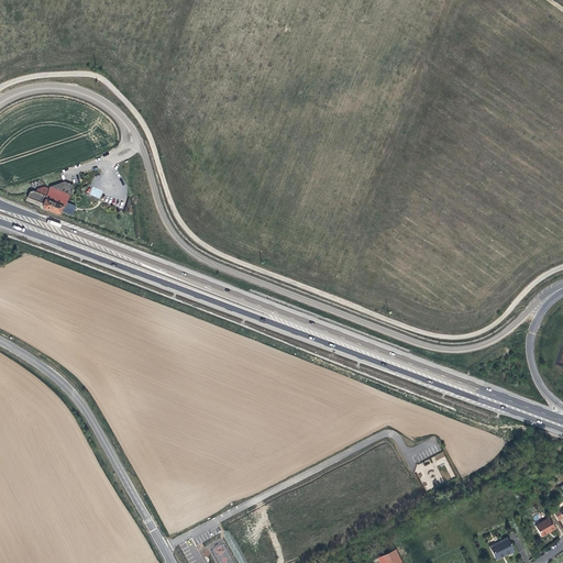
[(29,191),(26,198),(43,203),(42,207),(62,214),(63,211),(72,214),(75,206),(66,202),(73,186),(64,181),(50,187),(48,189),(44,187),(36,189),(35,192),(32,191),(29,191)]
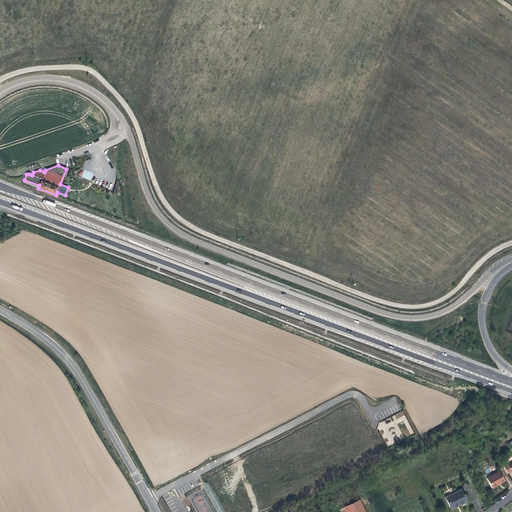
[(81,176),(91,181),(94,174),(84,169),(81,176)]
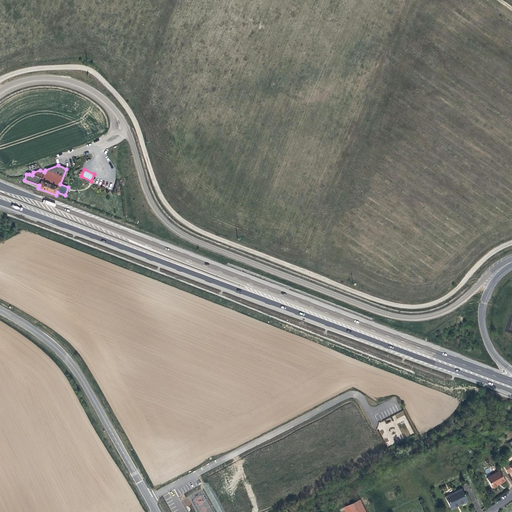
[(507,464),(503,466),(508,474),(511,471),(511,470),(511,462),(508,466),(507,464)]
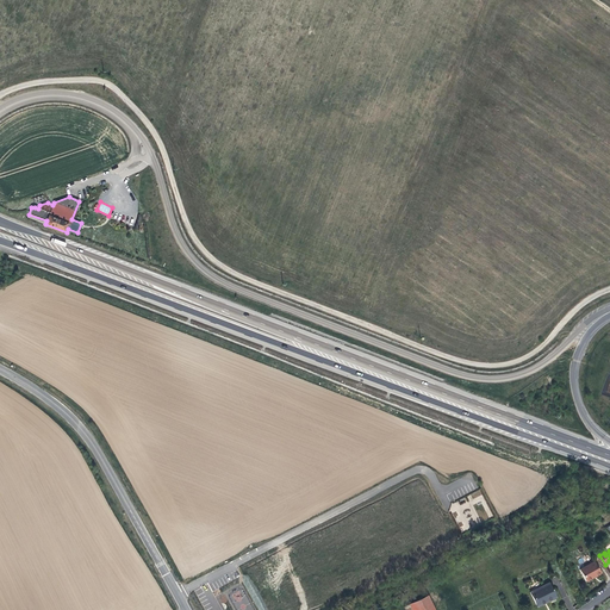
[(595,561),(579,570),(586,582),(592,578),(592,577),(596,576),(602,573),(595,561)]
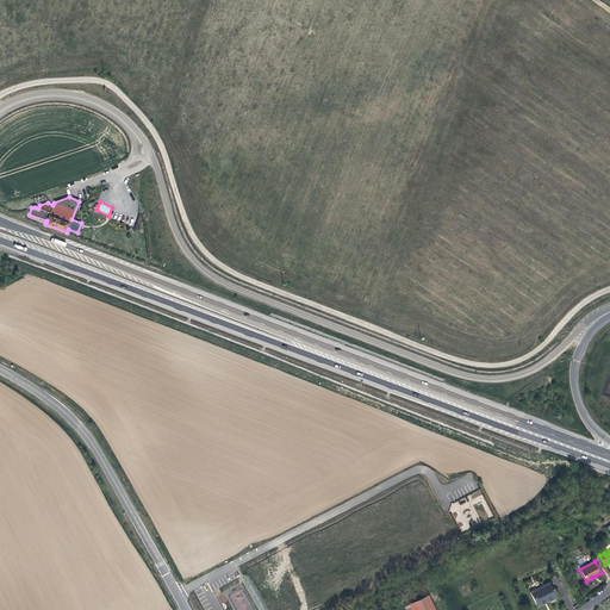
[(551,583),(530,592),(537,607),(548,601),(558,596),(551,583)]
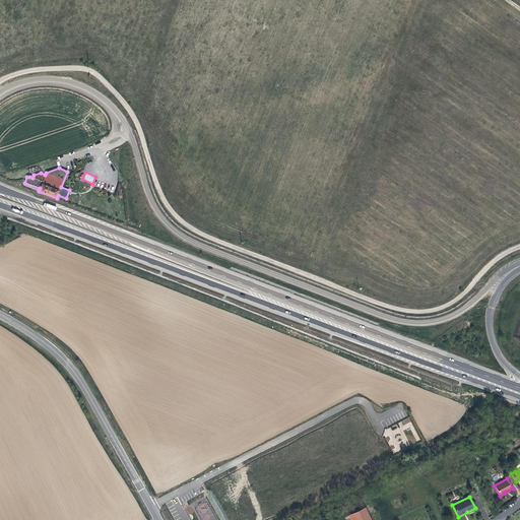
[(370,519),(364,508),(348,515),(350,519),(370,519)]
